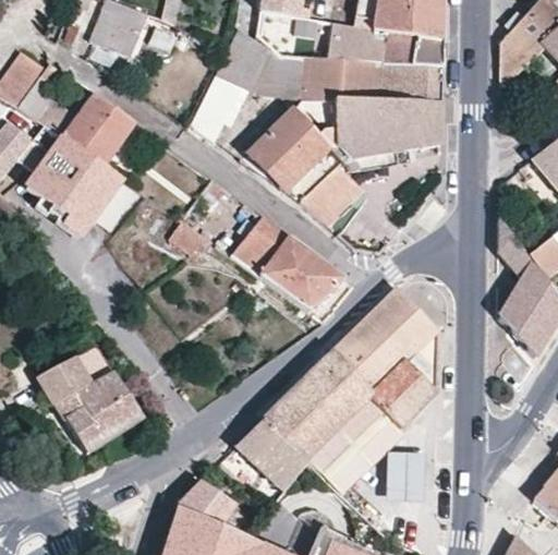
[(87,9),(91,0),(73,0),(72,3),(87,9)]
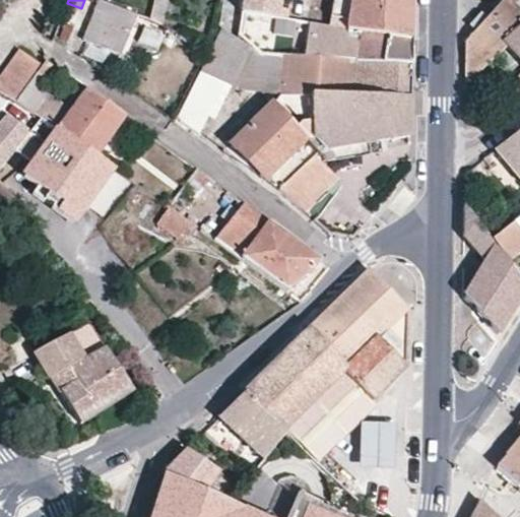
[(121,52),(137,12),(107,0),(98,0),(82,37),(121,52)]
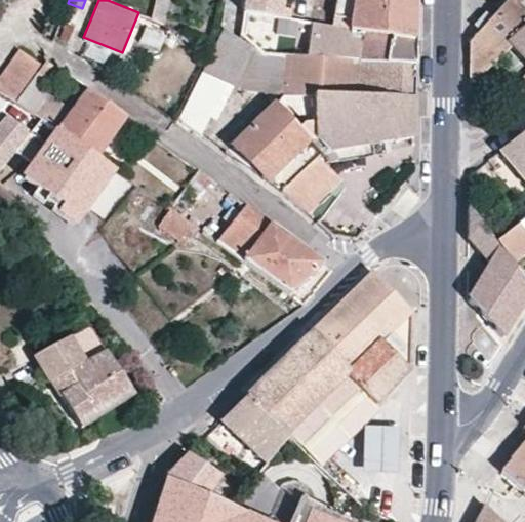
[(163,23),(168,0),(154,0),(151,17),(163,23)]
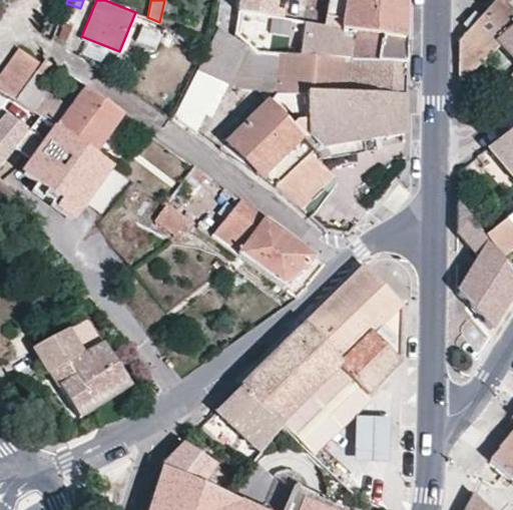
[(275,15),(277,0),(239,0),(237,10),(275,15)]
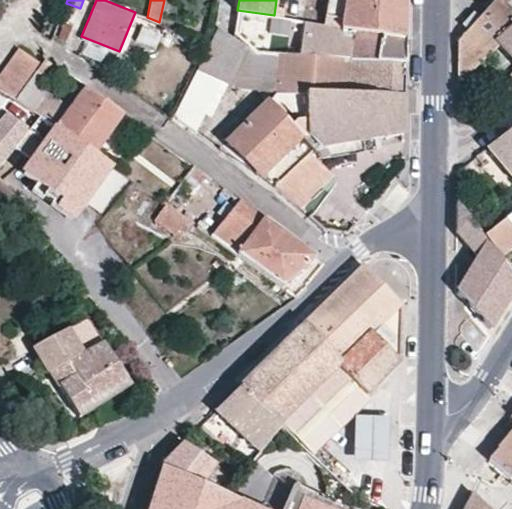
[(342,17),(345,1),(339,0),(328,0),(325,14),(342,17)]
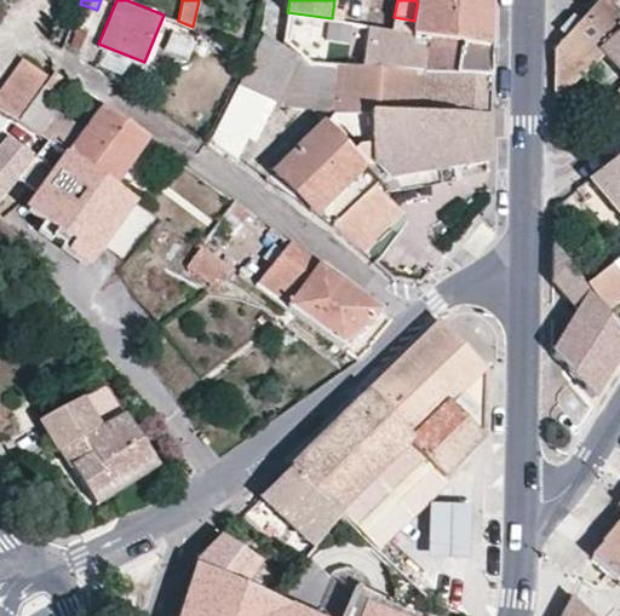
[(492,46),(492,0),(418,0),(418,1),(414,21),(413,32),(492,46)]
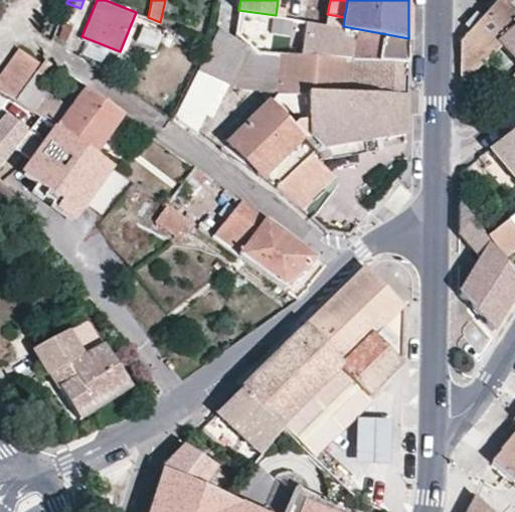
[(502,41),(498,37),(514,22),(514,0),(495,0),(489,7),(464,35),(464,78),(502,41)]
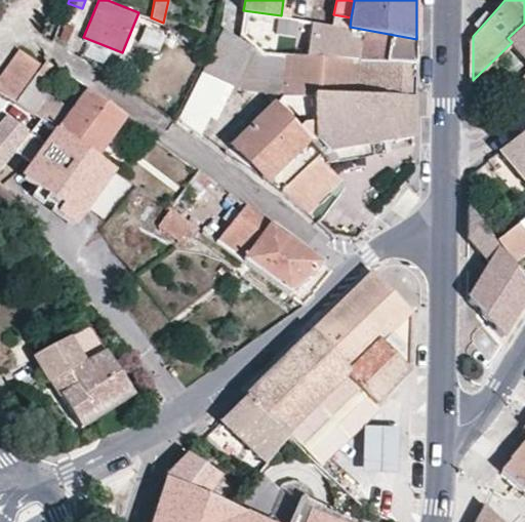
[(276,51),(281,15),(243,10),(240,37),(256,48),(259,50),(276,51)]
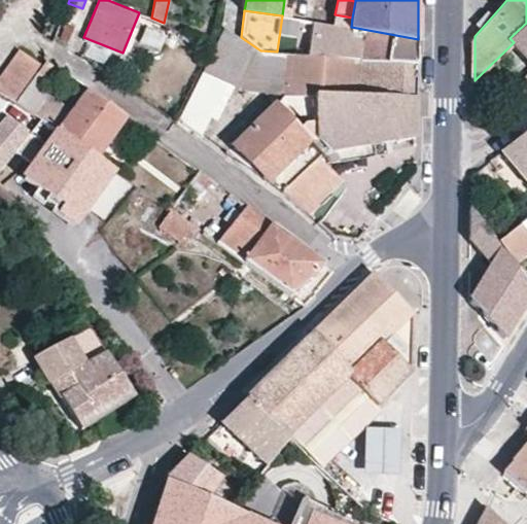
[(351,27),(352,18),(335,14),(332,25),(347,27),(351,27)]
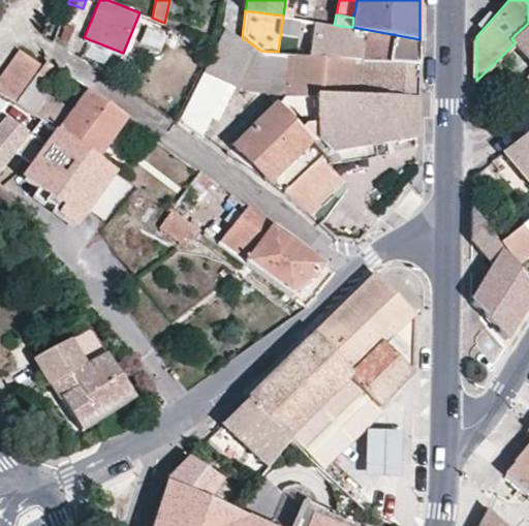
[(342,58),(348,27),(334,25),(283,16),(278,52),(287,53),(342,58)]
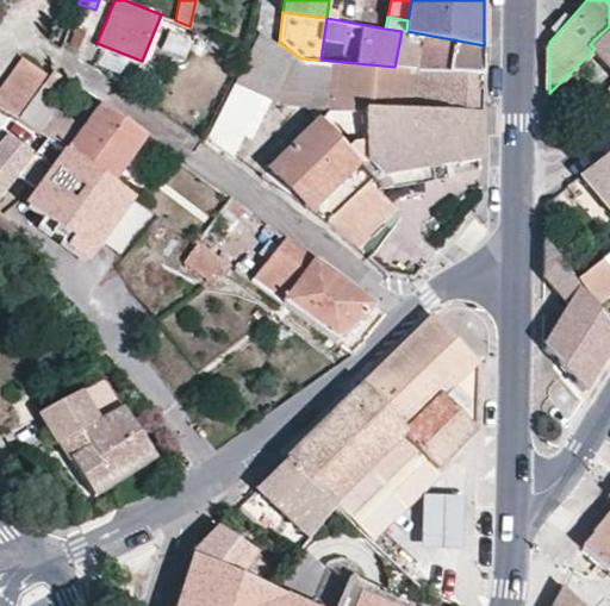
[(79,41),(86,24),(75,19),(68,37),(79,41)]
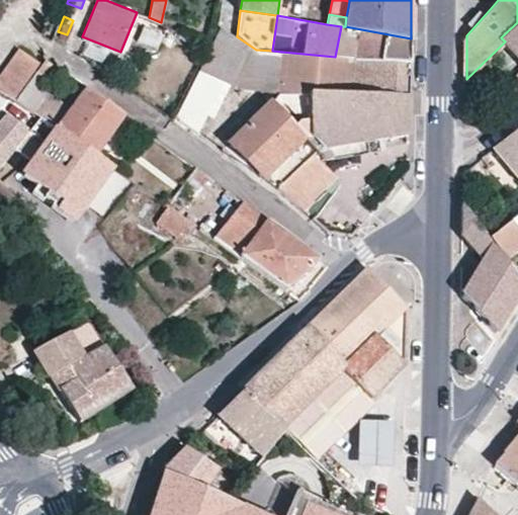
[(517,71),(514,74),(517,78),(517,22),(501,37),(505,41),(517,57),(517,71)]
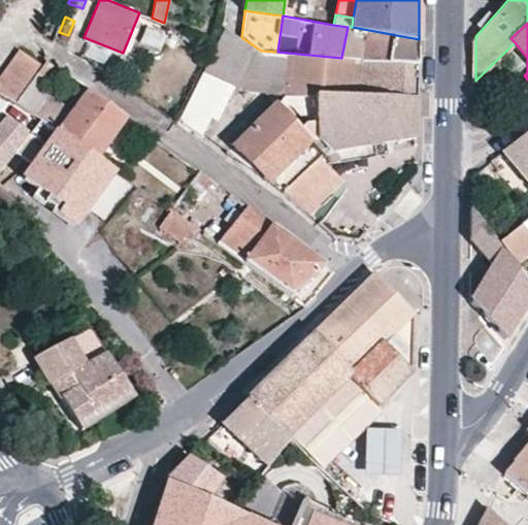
[(239,88),(258,48),(241,37),(225,26),(204,70),(229,83),(235,86),(239,88)]
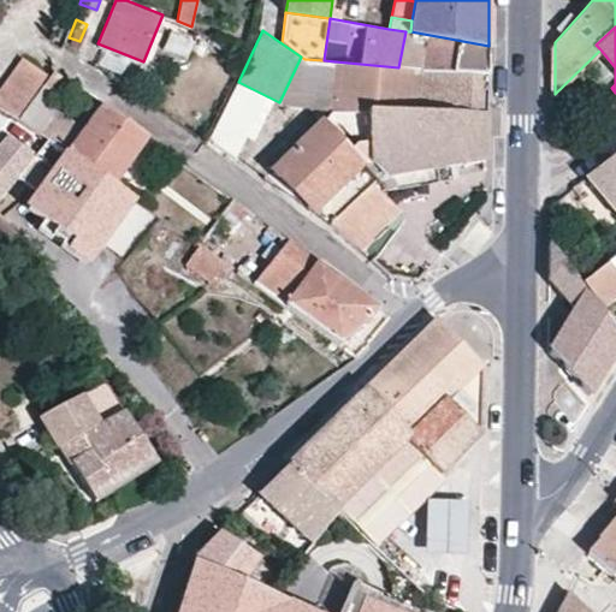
[(487,75),(489,46),(410,31),(406,31),(398,67),(452,72),(487,75)]
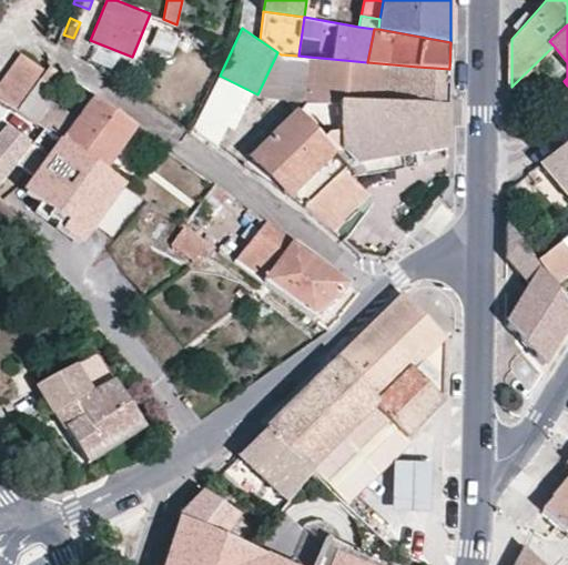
[(40,78),(48,67),(23,48),(0,79),(0,97),(17,109),(40,78)]
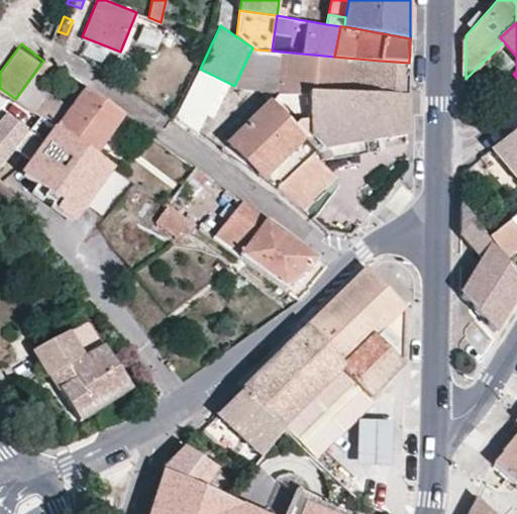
[(277,92),(281,52),(272,50),(255,49),(252,47),(234,86),(277,92)]
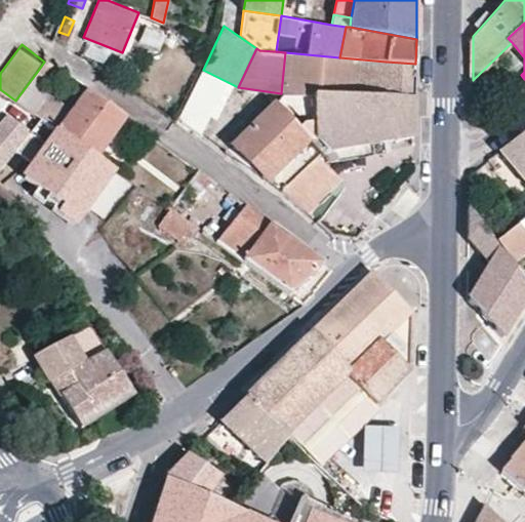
[(415,96),(415,64),(386,62),(339,57),(285,52),(281,93),(377,95),(415,96)]
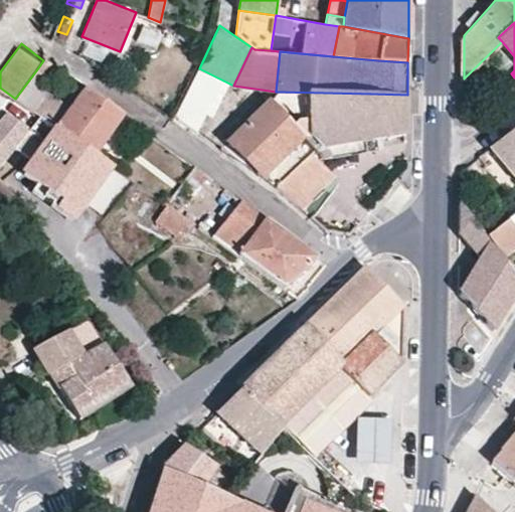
[(49,79),(57,66),(45,57),(43,60),(36,70),(49,79)]
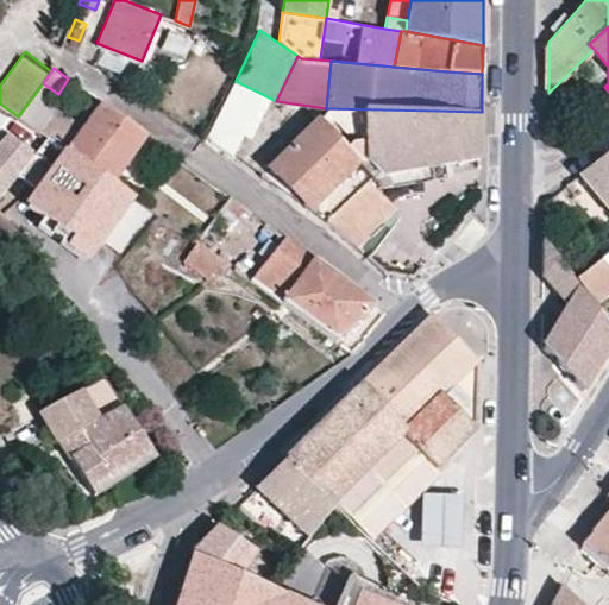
[(244,134),(264,95),(236,81),(207,137),(233,155),(244,134)]
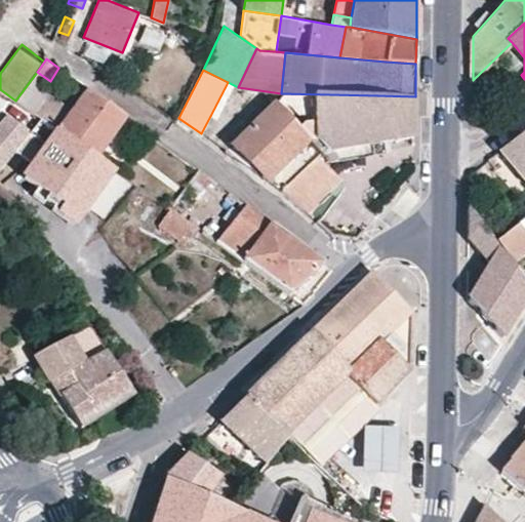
[(34,113),(48,91),(54,84),(50,81),(37,72),(15,101),(34,113)]
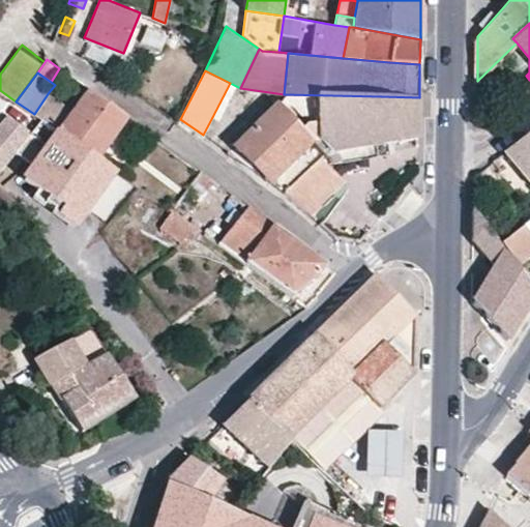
[(81,99),(88,89),(79,82),(71,93),(81,99)]
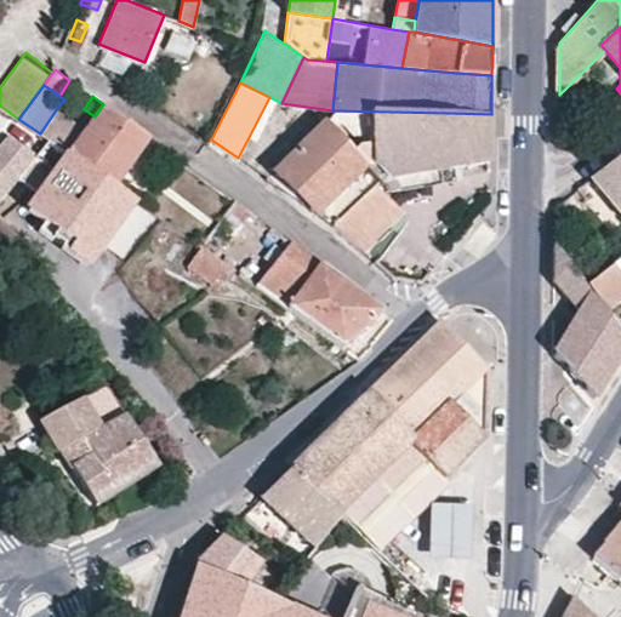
[(256,141),(277,101),(269,97),(249,137),(256,141)]
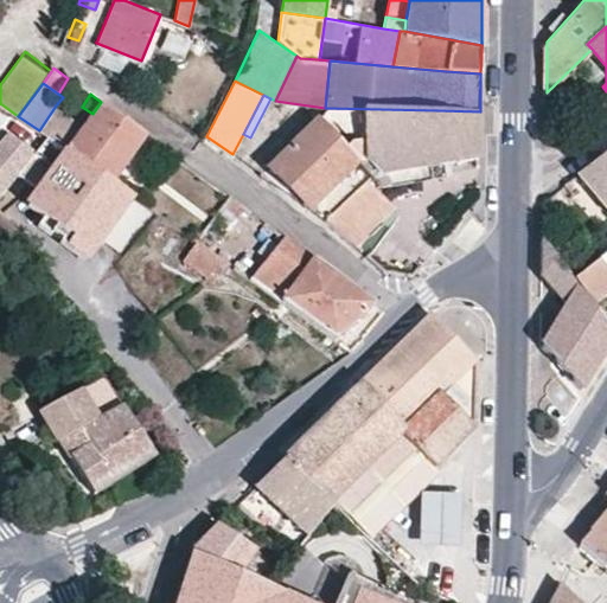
[(112,181),(146,133),(101,102),(93,114),(84,124),(65,149),(112,181)]
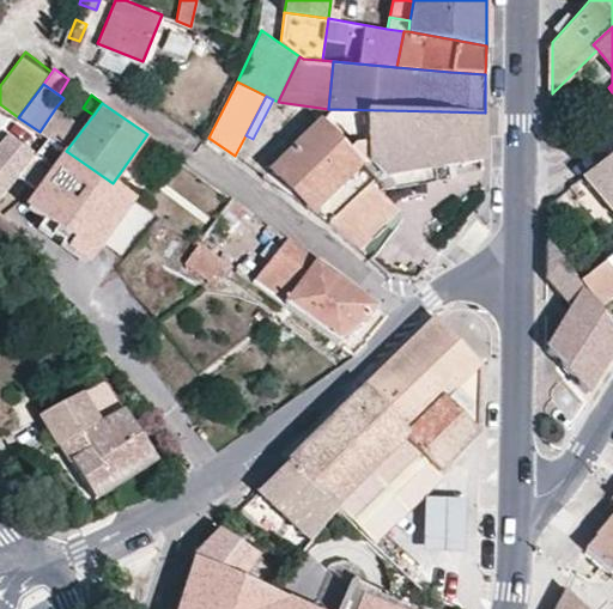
[(66,151),(85,126),(56,107),(40,132),(48,138),(66,151)]
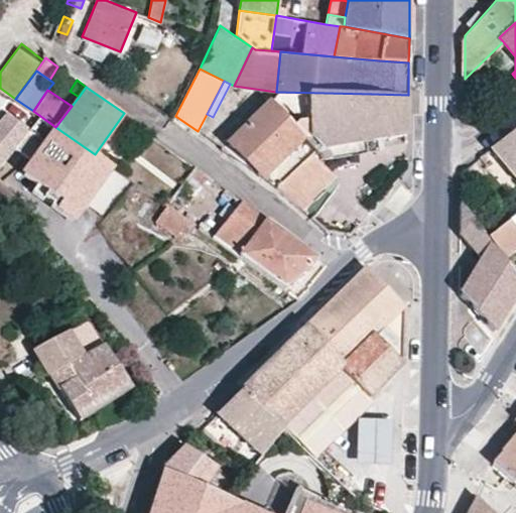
[(372,139),(371,94),(276,92),(270,100),(302,135),(310,134),(325,148),(372,139)]
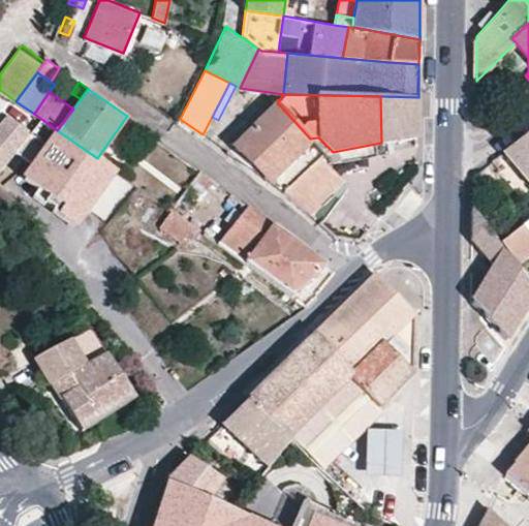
[(417,136),(418,97),(380,96),(381,143),(385,143),(417,136)]
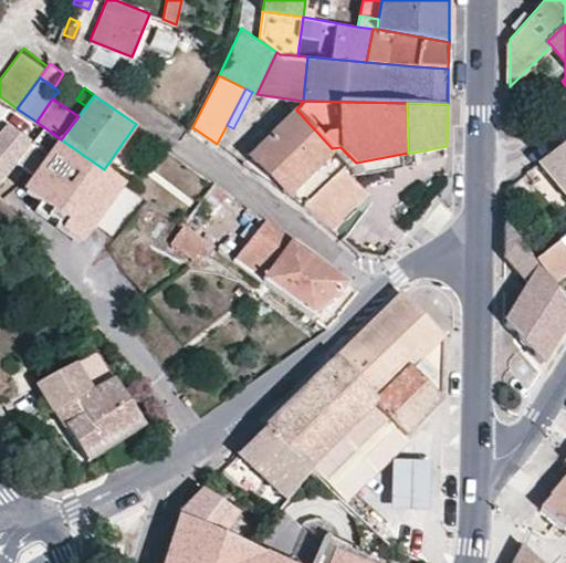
[(332,148),(296,110),(243,164),(304,205),(342,167),(346,164),(332,148)]
